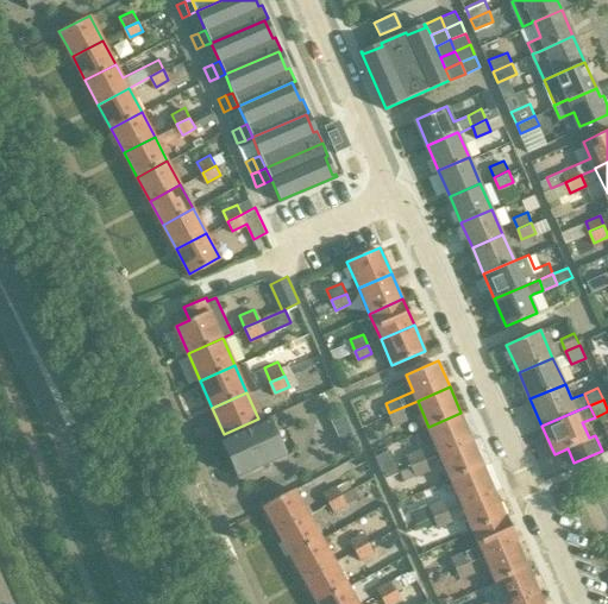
[(407,416),(403,407),(389,413),(394,422),(407,416)]
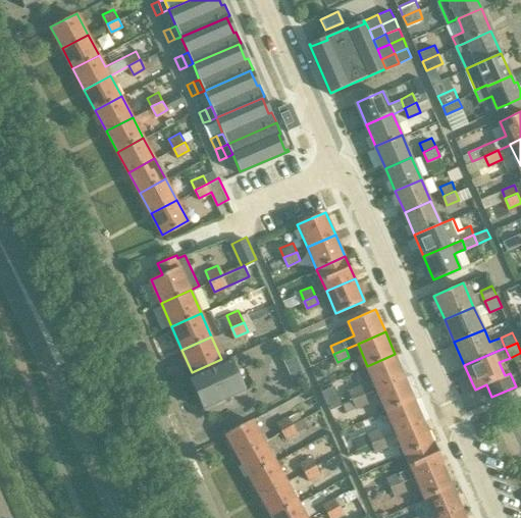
[(306,376),(296,353),(283,358),(295,382),(306,376)]
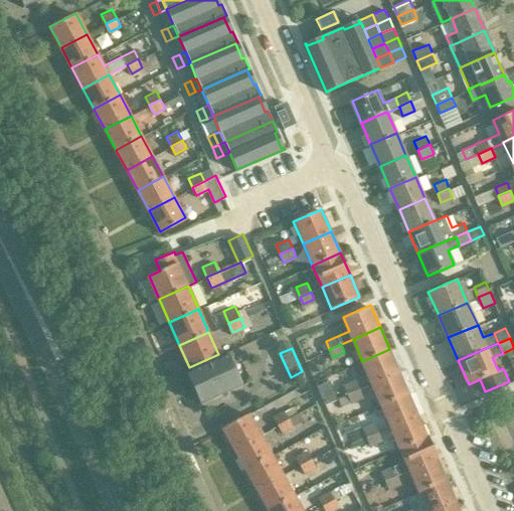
[(362,361),(371,382),(398,371),(389,349),(362,361)]
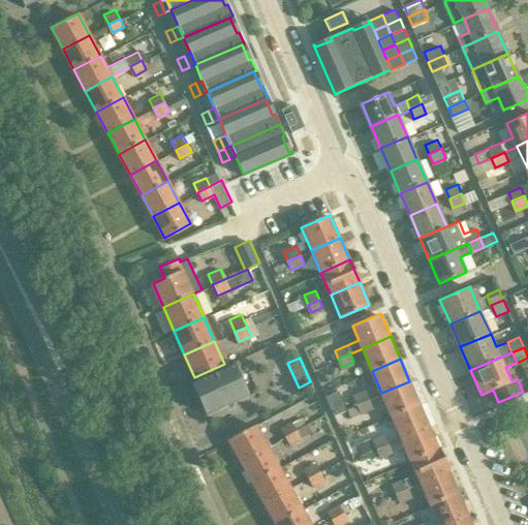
[(223,370),(222,367),(225,366),(224,364),(194,377),(196,382),(192,383),(196,392),(198,391),(205,404),(202,405),(206,413),(249,394),(236,365),(223,370)]
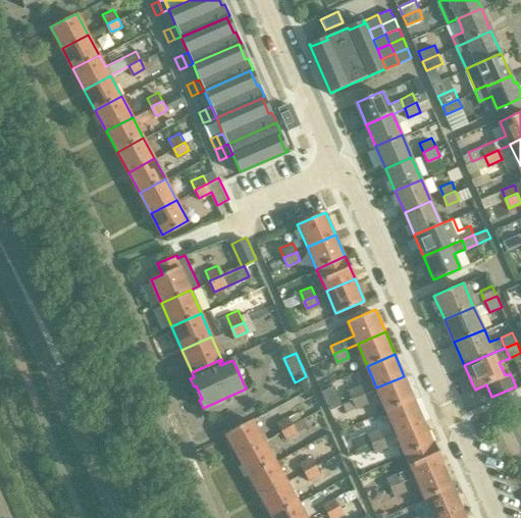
[(376,387),(386,410),(414,398),(404,376),(376,387)]
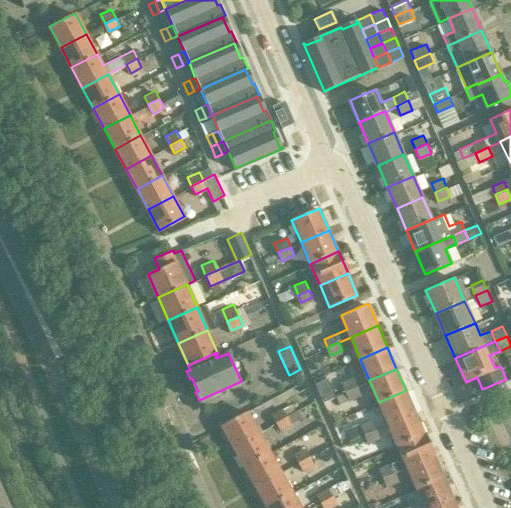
[(357,384),(354,375),(342,380),(345,389),(357,384)]
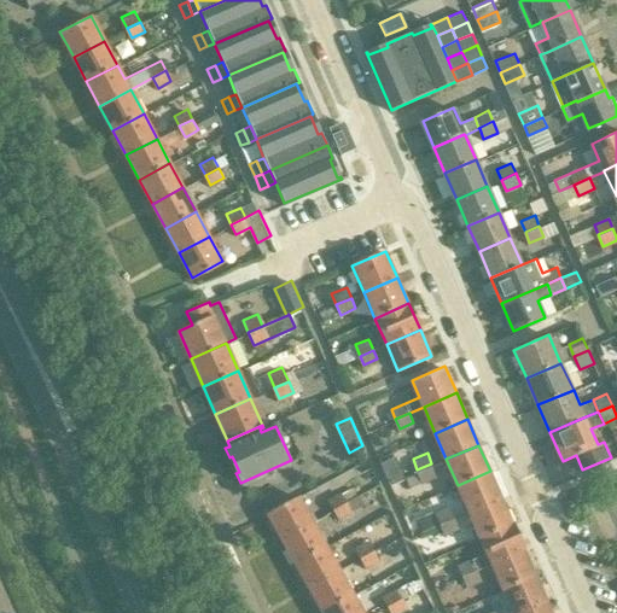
[(421,480),(436,474),(431,463),(417,470),(421,480)]
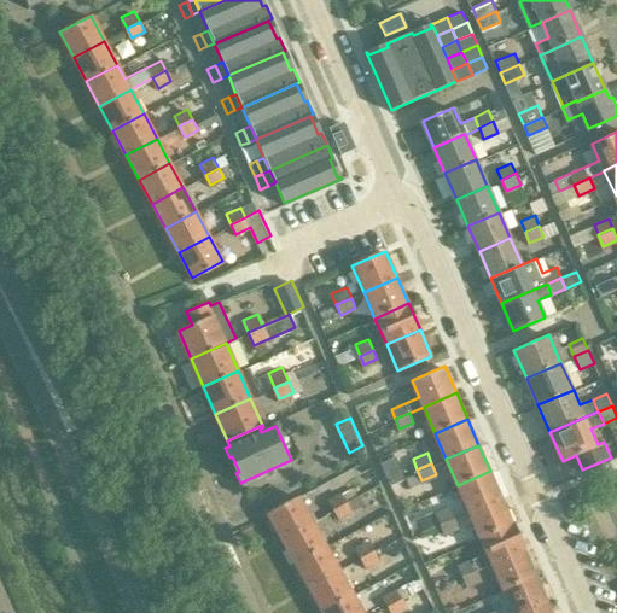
[(458,485),(469,511),(501,497),(490,471),(458,485)]
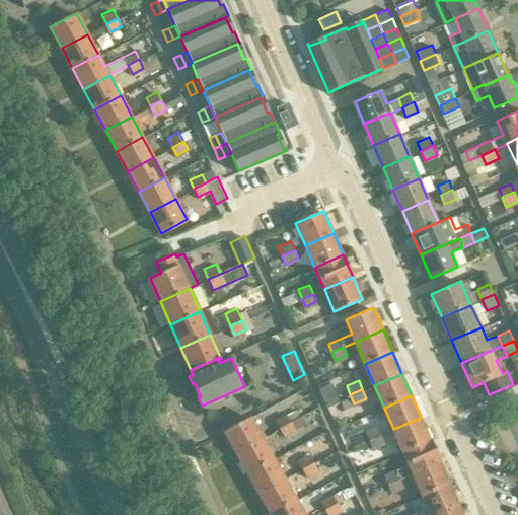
[(276,418),(280,426),(291,420),(287,412),(276,418)]
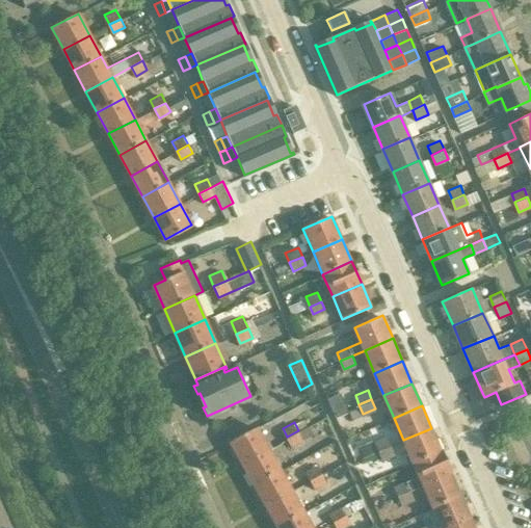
[(229,441),(241,462),(268,447),(256,425),(229,441)]
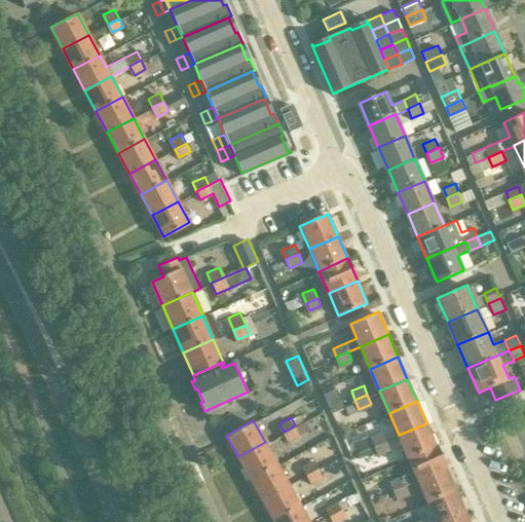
[(399,435),(408,457),(436,445),(426,423),(399,435)]
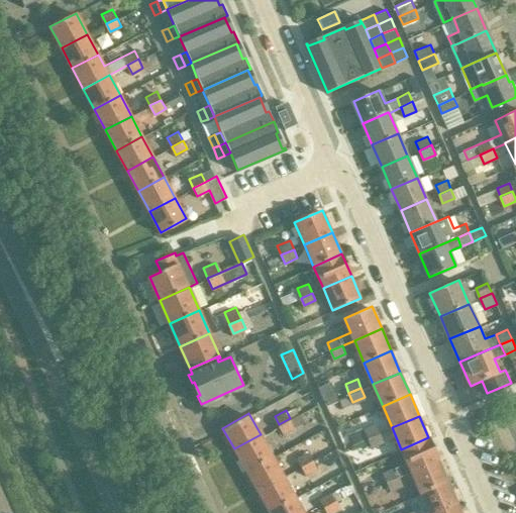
[(295,427),(290,418),(279,424),(284,433),(295,427)]
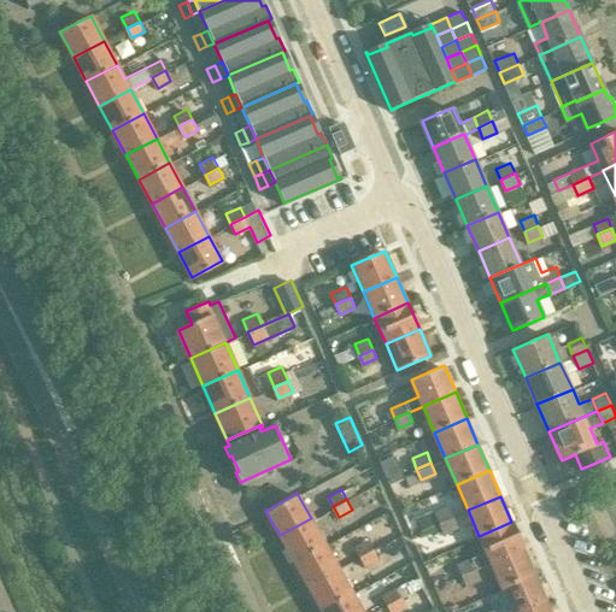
[(435,510),(440,522),(455,516),(450,504),(435,510)]
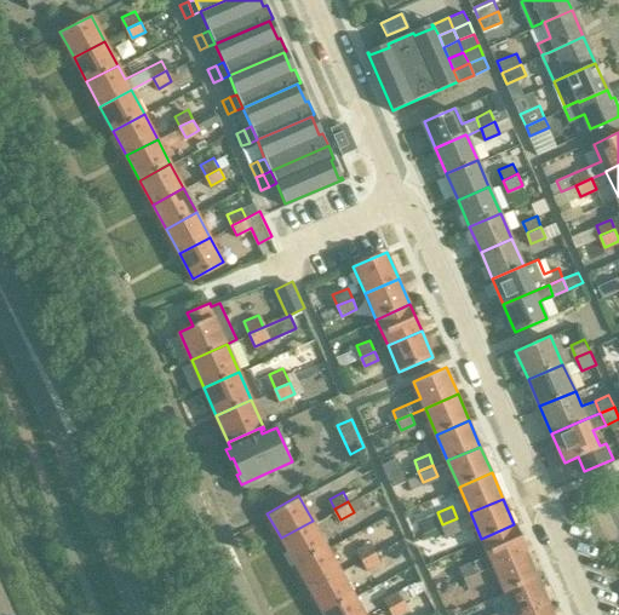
[(460,528),(457,518),(442,524),(446,534),(460,528)]
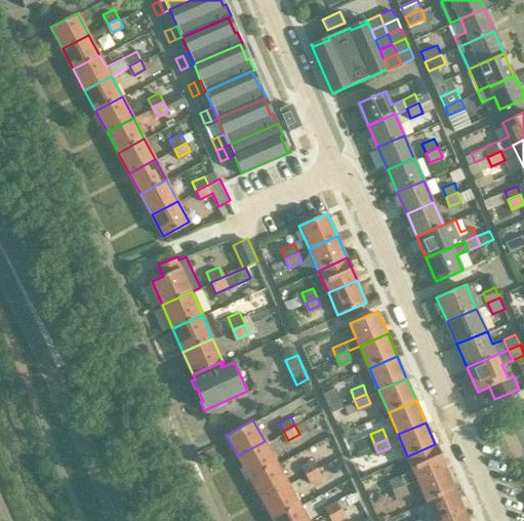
[(238,455),(249,477),(276,462),(265,441),(238,455)]
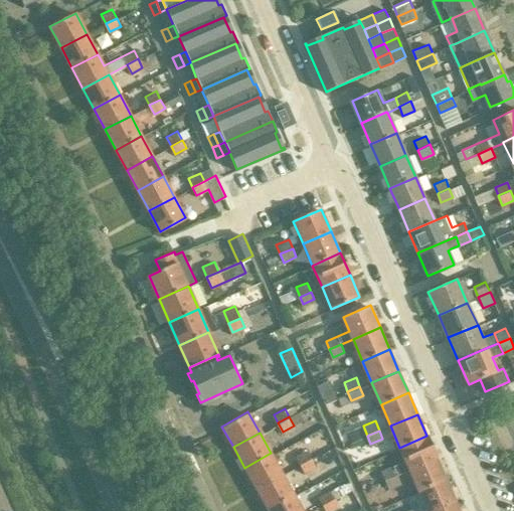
[(399,448),(405,461),(382,470),(386,479),(398,474),(409,469),(437,458),(426,436),(399,448)]
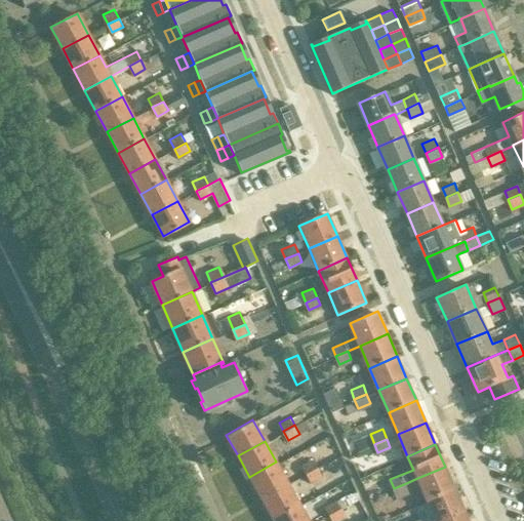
[(301,464),(306,472),(317,466),(313,457),(301,464)]
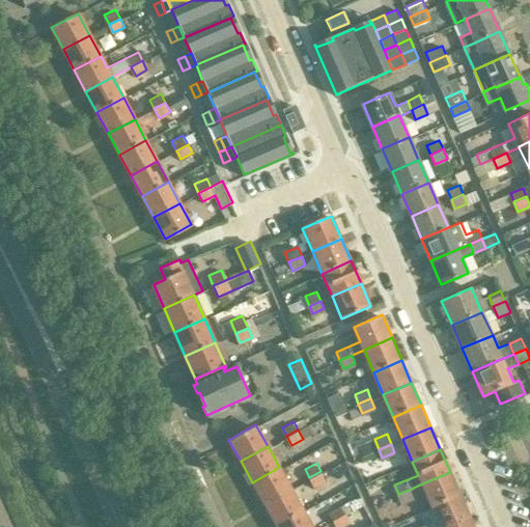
[(252,482),(265,503),(290,488),(279,467),(252,482)]
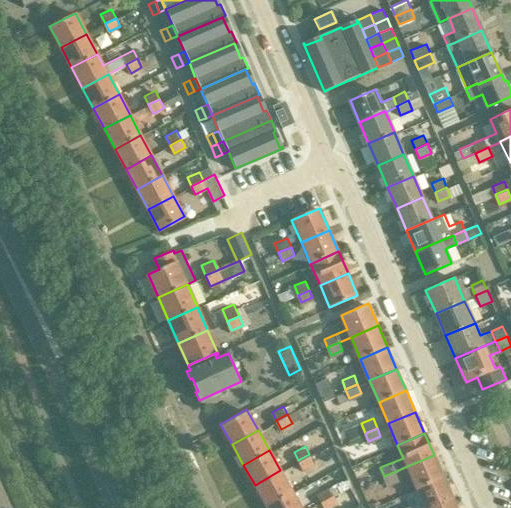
[(314,463),(309,454),(298,460),(303,469),(314,463)]
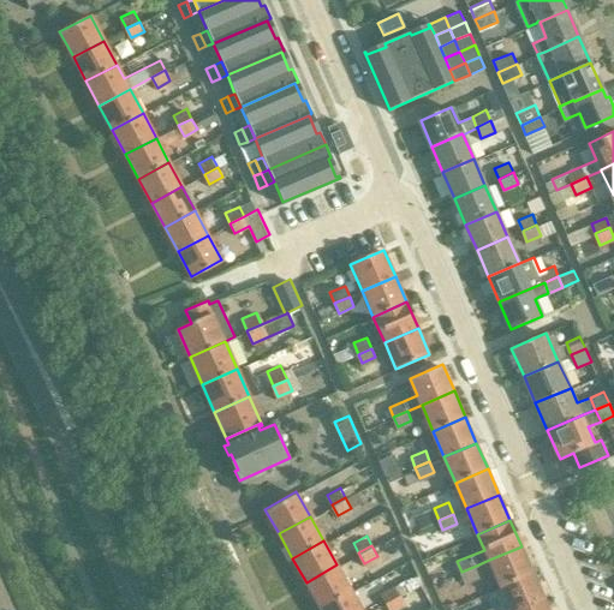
[(495,573),(500,586),(532,572),(522,546),(489,560),(495,573)]
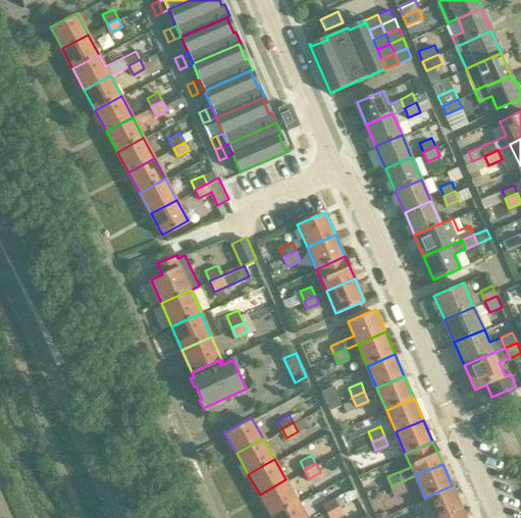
[(260,495),(271,515),(298,501),(285,479),(260,495)]
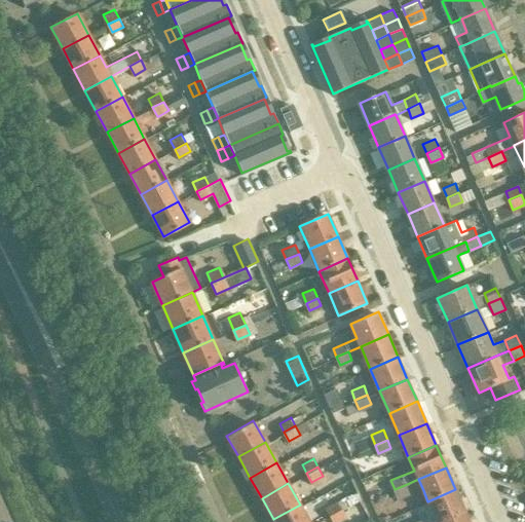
[(410,493),(407,484),(395,489),(398,498),(410,493)]
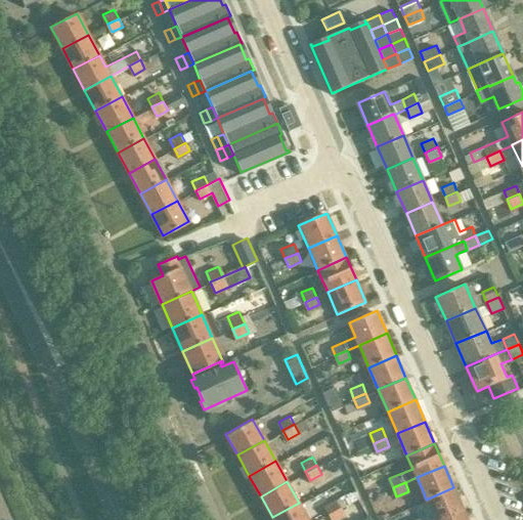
[(426,500),(434,519),(438,519),(463,510),(453,488),(453,487),(426,500)]
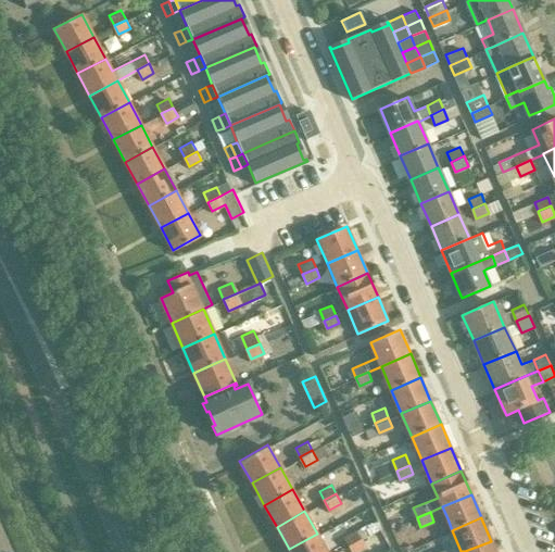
[(344,536),(349,544),(361,537),(356,529),(344,536)]
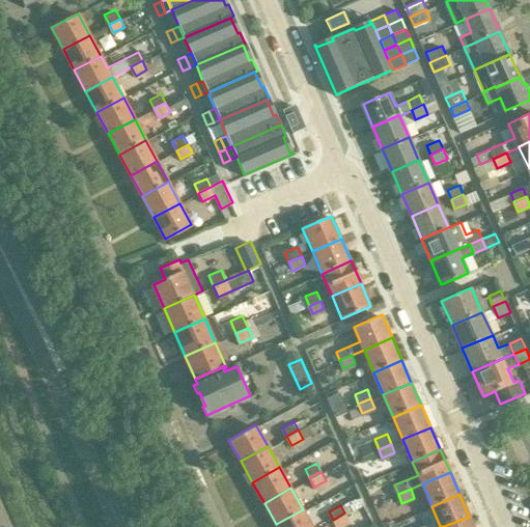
[(276,524),(277,526),(312,526),(303,509),(276,524)]
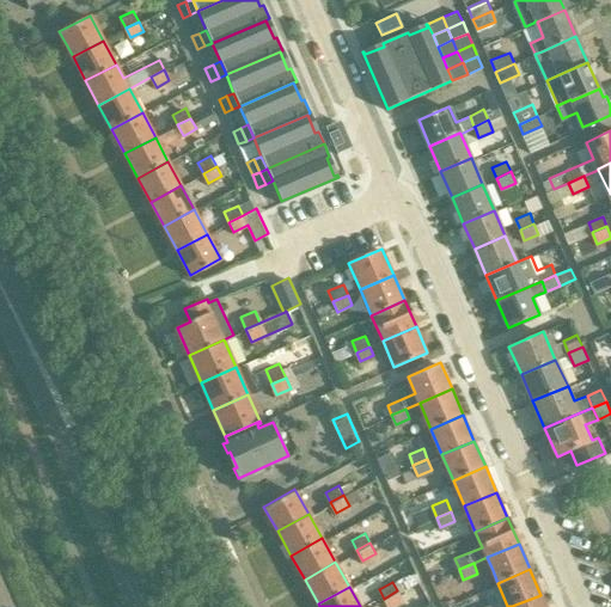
[(391,606),(403,601),(397,590),(384,599),(389,606),(391,606)]
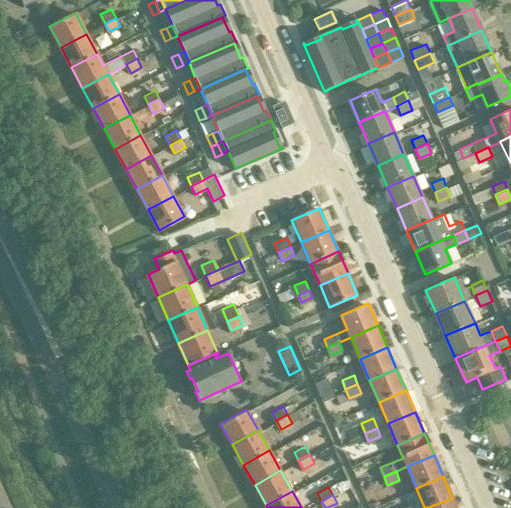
[(456,507),(452,498),(428,507),(456,507)]
